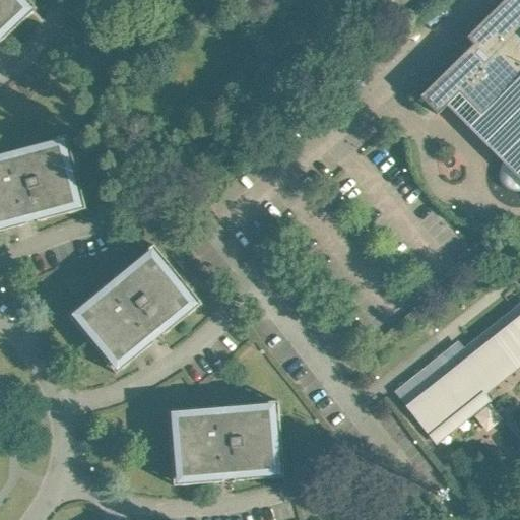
[(0,0),(0,43),(37,9),(27,0),(0,0)]
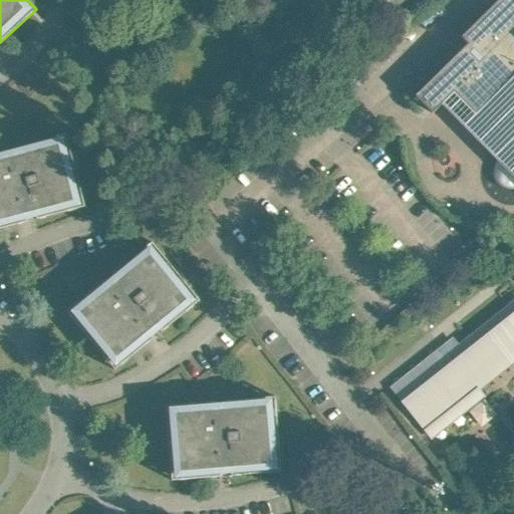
[(266,11),(256,0),(242,0),(257,18),(266,11)]
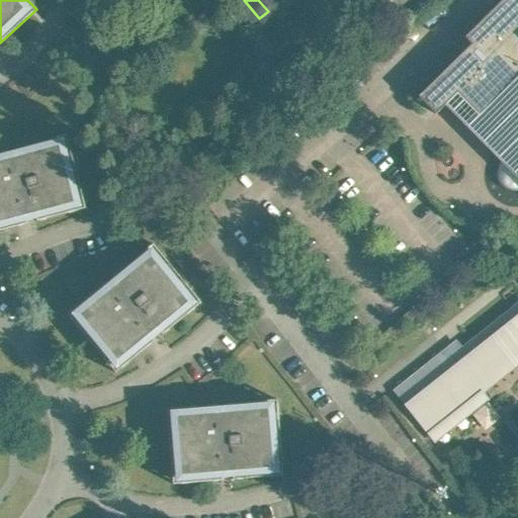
[(276,4),(272,0),(258,0),(268,11),(276,4)]
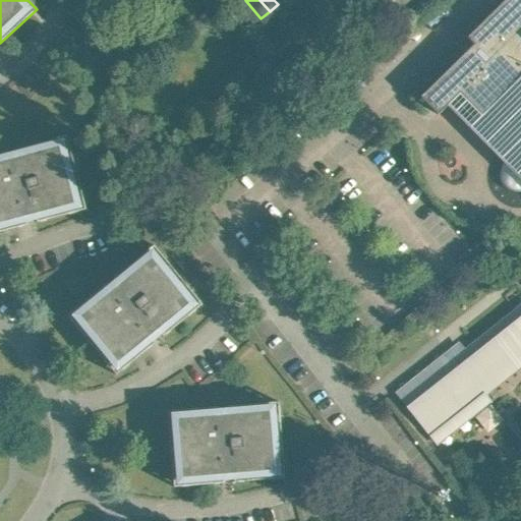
[(520,0),(506,0),(467,38),(474,45),(421,98),(439,115),(449,105),(505,161),(502,170),(501,172),(501,173),(501,175),(501,177),(502,179),(502,181),(503,183),(504,184),(506,186),(507,187),(509,188),(511,189),(513,190),(515,191),(517,191),(519,191),(520,191),(520,190),(520,0)]
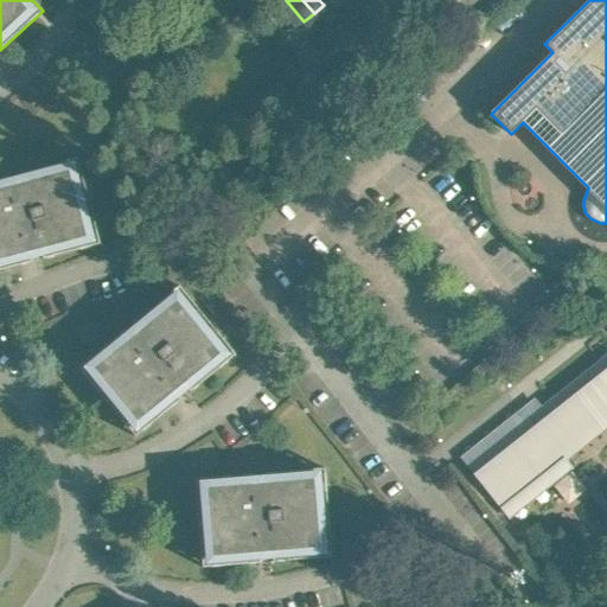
[(101,244),(83,178),(77,159),(20,173),(23,183),(12,185),(10,177),(0,178),(0,270),(32,263),(30,254),(40,251),(43,260),(101,244)]
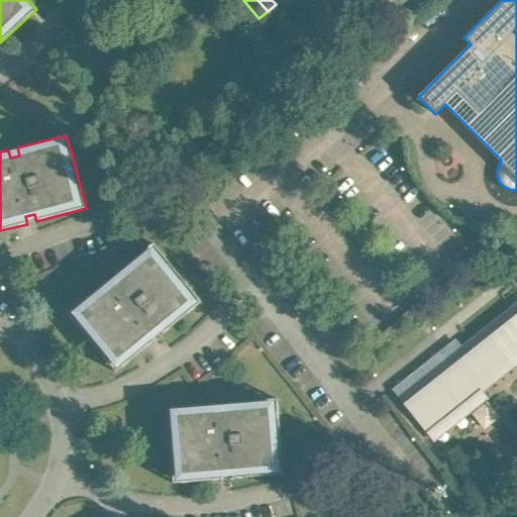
[(162,334),(195,308),(201,303),(152,243),(114,276),(119,282),(111,288),(106,282),(67,314),(115,373),(154,340),(149,334),(157,328),(162,334)]
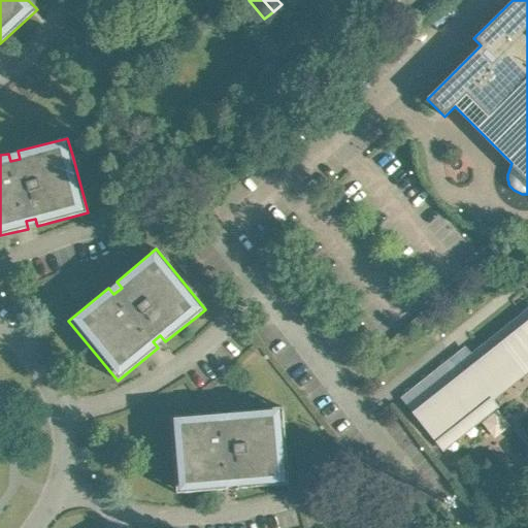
[(527,309),(459,364),(454,357),(401,399),(437,444),(438,443),(438,442),(472,415),(477,422),(496,406),(486,394),(527,360),(527,309)]
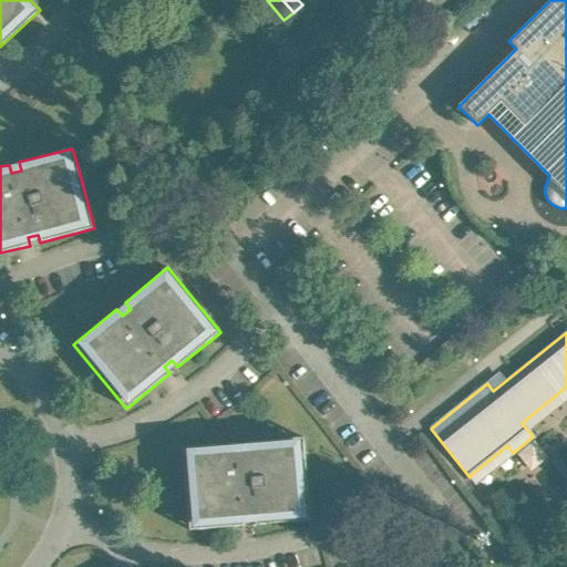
[(310,521),(305,456),(303,437),(248,442),(249,451),(238,452),(237,443),(183,447),(189,531),(245,526),(244,517),(255,516),(255,525),(310,521)]
